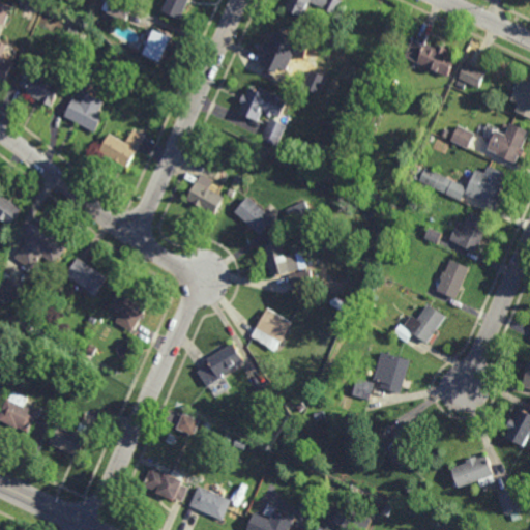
[(5,25),(0,22),(0,0),(12,5),(5,25)]
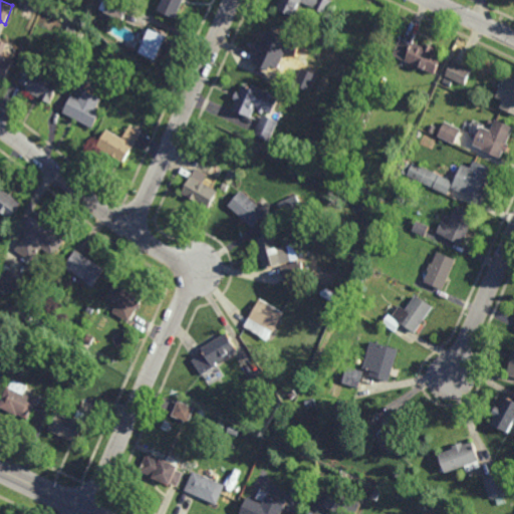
[(123,21),(113,16),(112,20),(108,19),(109,15),(105,13),(97,9),(101,0),(118,0),(131,5),(123,21)]
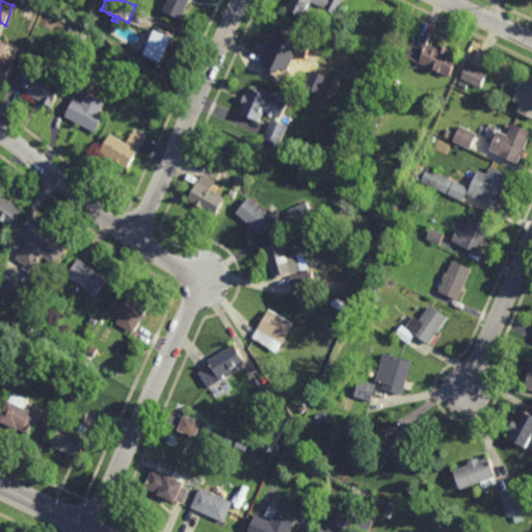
[(190,0),(183,20),(163,11),(167,0),(190,0)]
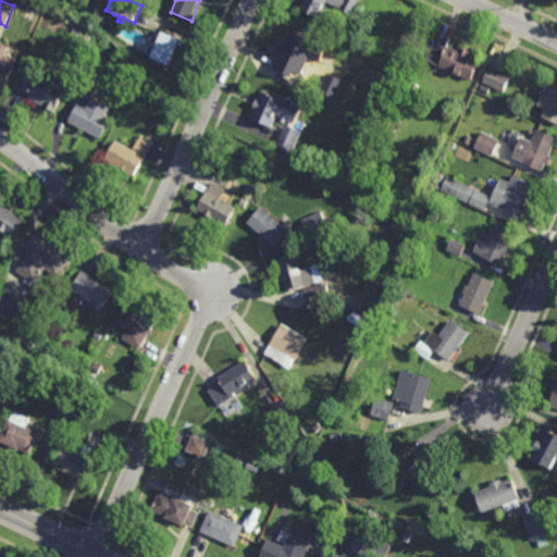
[(361,0),(355,16),(327,3),(320,19),(300,10),(305,0),(361,0)]
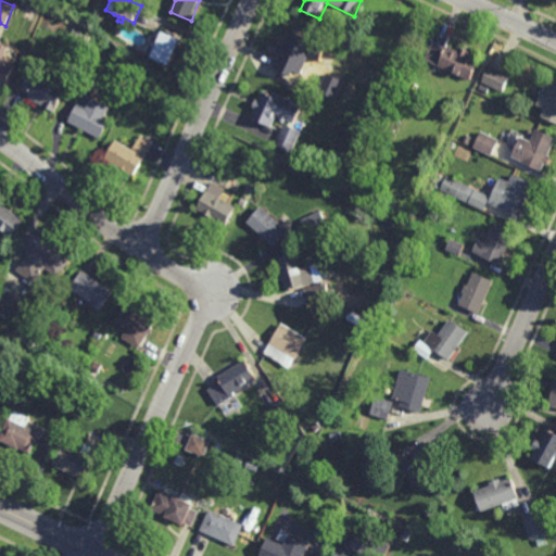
[(304,67),(300,64),(293,77),(274,67),(291,29),(311,38),(303,55),(308,58),(304,67)]
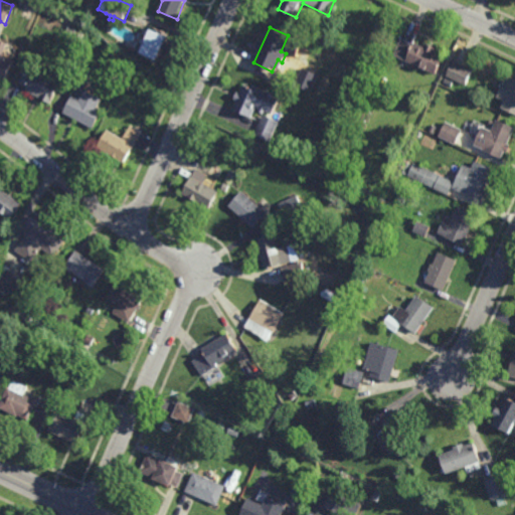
[(157,62),(140,55),(151,29),(169,37),(157,62)]
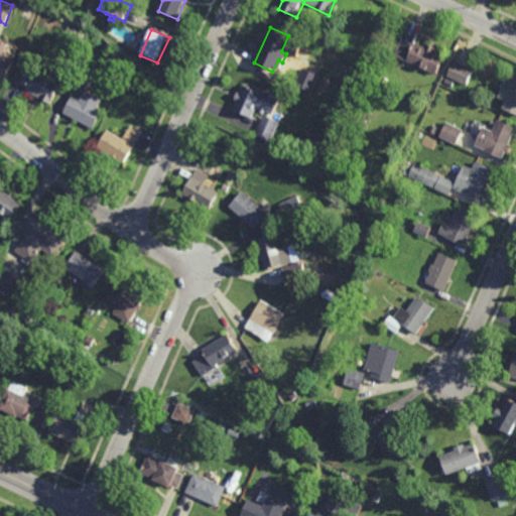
[(3,55),(14,61),(6,80),(0,77),(0,38),(9,43),(3,55)]
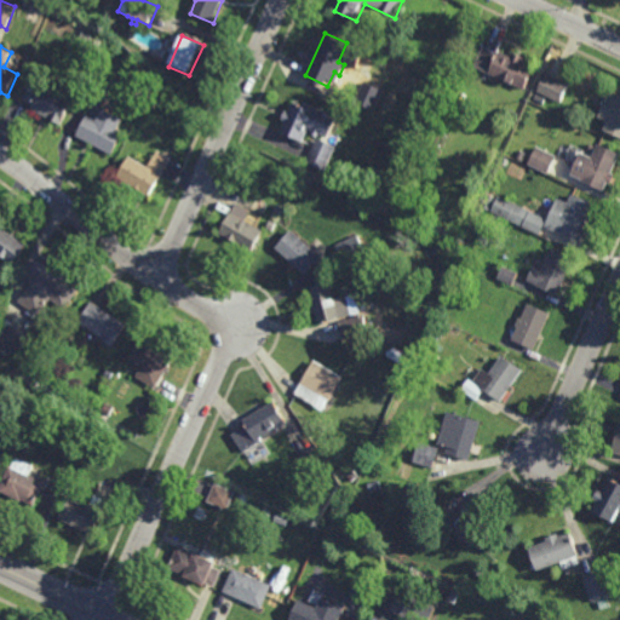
[(499,53),(500,51),(514,57),(515,52),(528,58),(526,62),(540,68),(530,90),(476,67),(484,46),(499,53)]
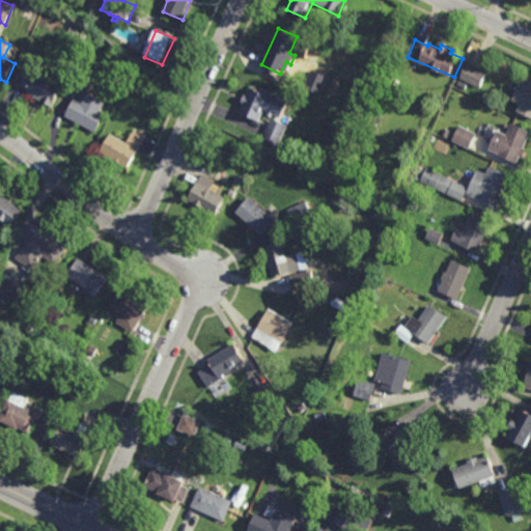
[(482,70),(485,64),(488,66),(486,71),(488,72),(481,87),(476,85),(475,87),(472,85),(473,83),(462,78),(469,62),(482,70)]
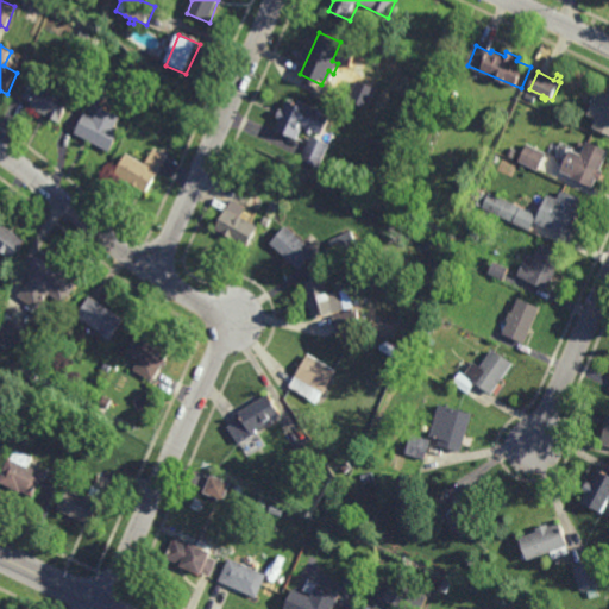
[(81,88),(75,86),(79,76),(85,77),(81,88)]
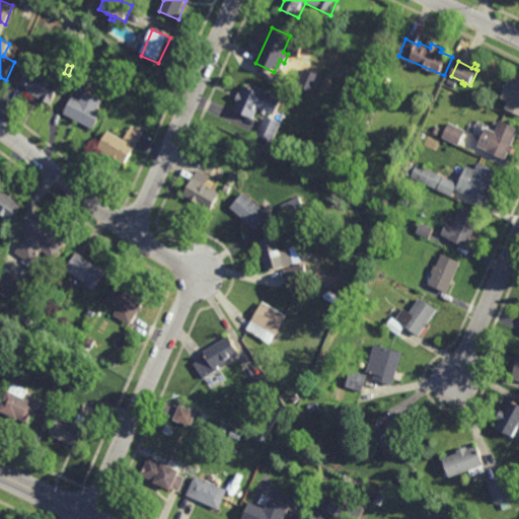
[(58,80),(60,75),(64,76),(61,82),(63,82),(53,104),(26,92),(30,83),(22,80),(29,66),(58,80)]
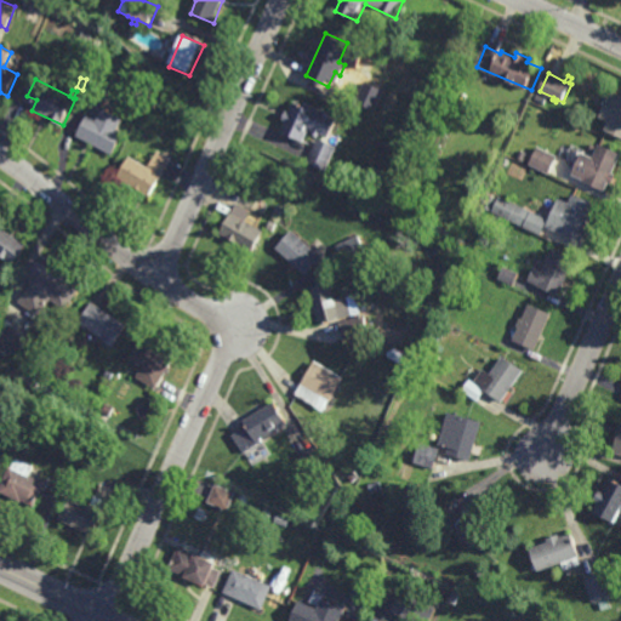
[(386,90),(365,81),(357,103),(376,110),(386,90)]
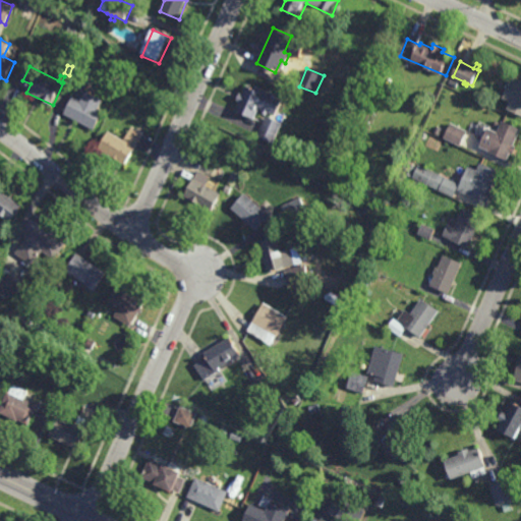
[(387,78),(375,73),(379,68),(389,72),(387,78)]
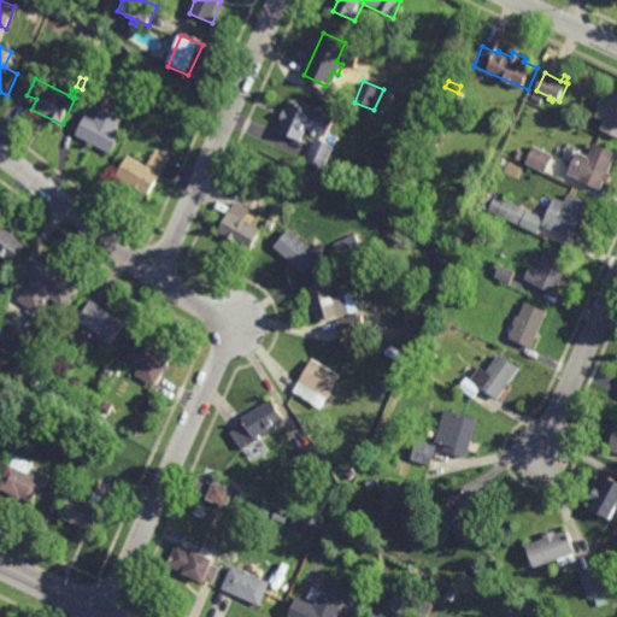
[(115,111),(116,107),(123,111),(121,116),(123,117),(117,128),(123,131),(111,153),(93,142),(90,146),(84,142),(86,139),(77,134),(92,106),(81,100),(90,83),(110,94),(103,105),(115,111)]
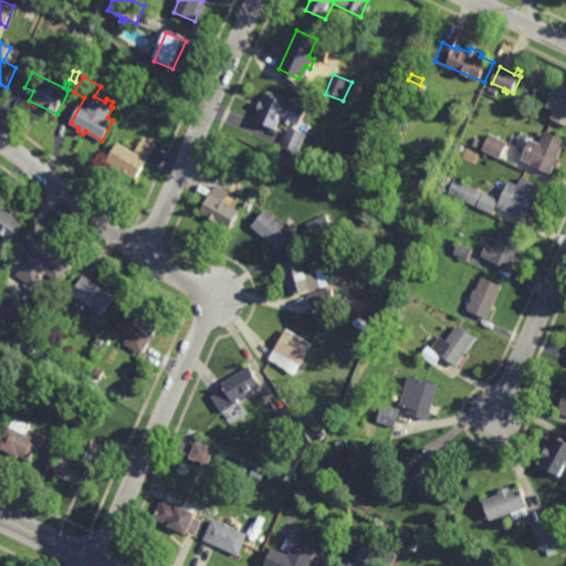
[(565,86),(565,124),(552,117),(555,108),(546,105),(556,82),(565,86)]
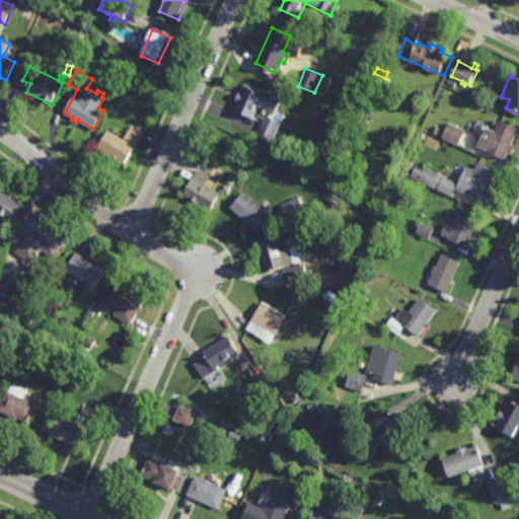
[(270,90),(271,89),(282,94),(282,95),(285,96),(277,113),(269,109),(267,114),(262,110),(264,107),(260,105),(254,118),(235,109),(240,98),(236,97),(239,90),(243,92),(248,81),(270,90)]
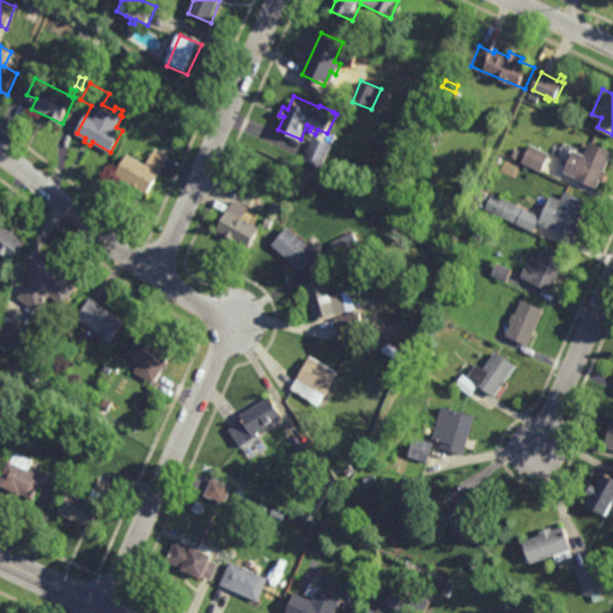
[(510,119),(498,114),(502,107),(513,111),(510,119)]
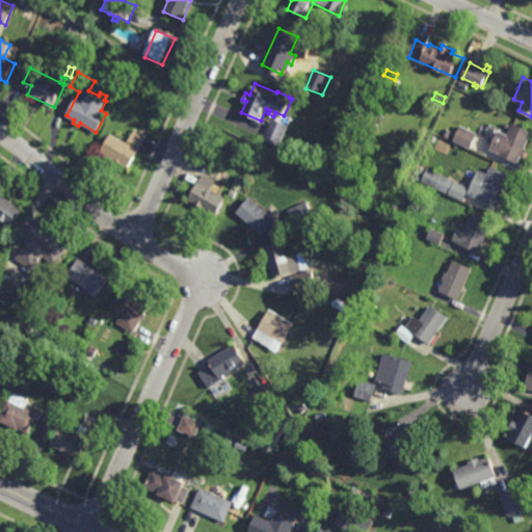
[(361,121),(353,117),(356,111),(364,114),(361,121)]
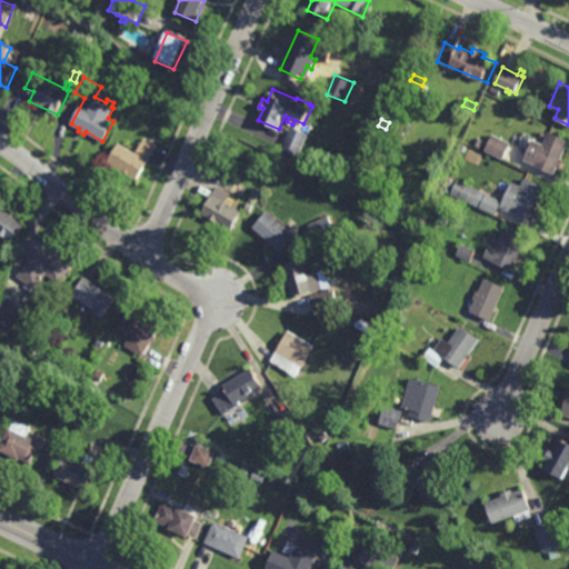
[(300,156),(282,148),(292,126),(309,132),(300,156)]
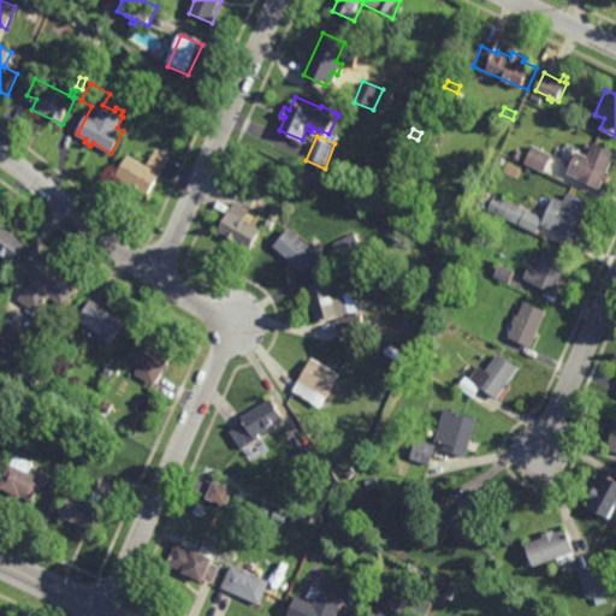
[(615,155),(610,170),(612,171),(608,181),(605,179),(602,189),(579,178),(580,177),(569,171),(579,148),(590,153),(592,148),(586,146),(590,137),(615,149),(615,155)]
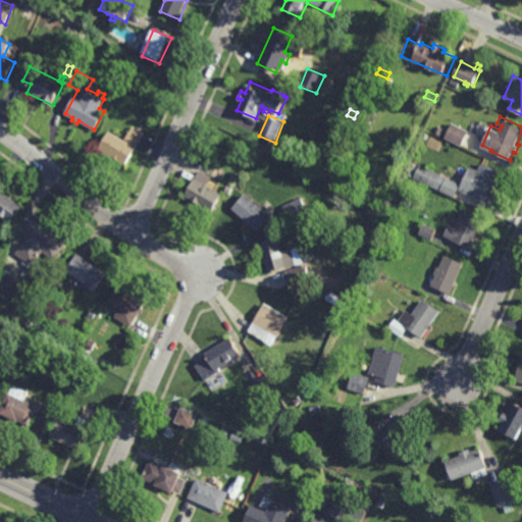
[(462,146),(445,138),(453,121),(470,131),(462,146)]
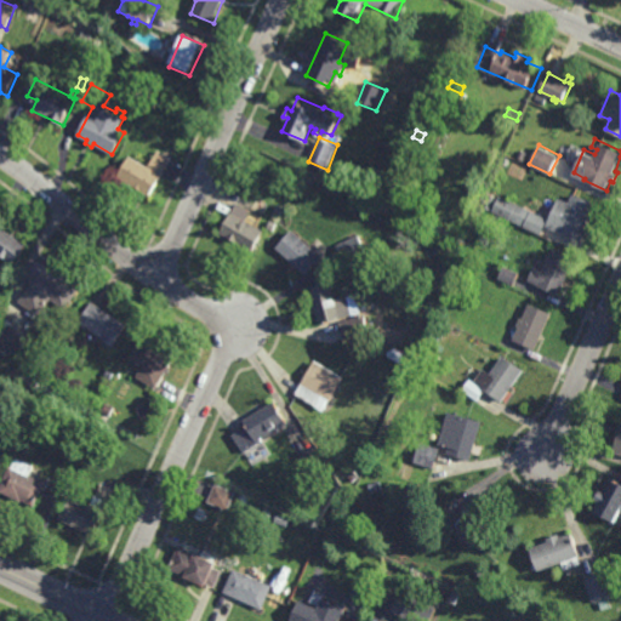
[(151,194),(118,175),(130,155),(148,166),(158,149),(174,158),(151,194)]
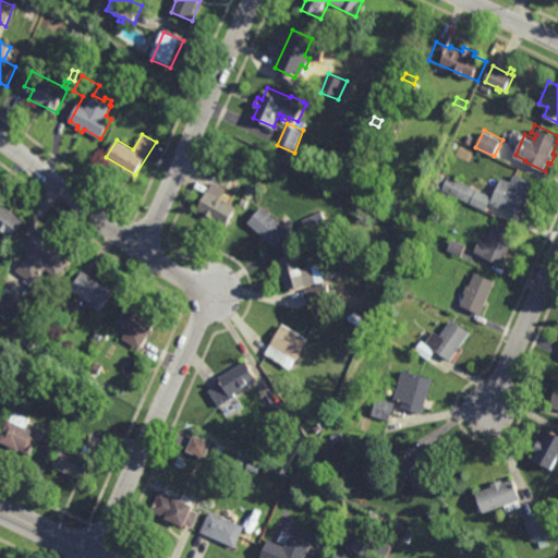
[(471,145),(465,143),(469,134),(474,137),(471,145)]
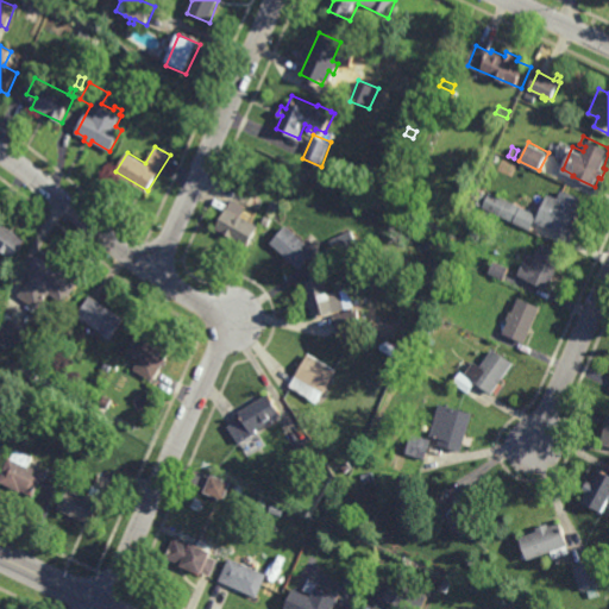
[(584,199),(575,220),(578,221),(571,237),(535,223),(548,194),(558,198),(563,189),(584,199)]
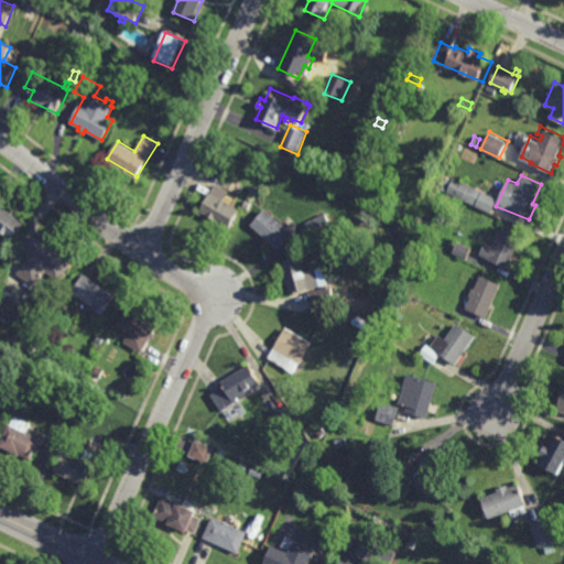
[(491,213),(440,190),(445,177),(453,181),(454,177),(498,197),(491,213)]
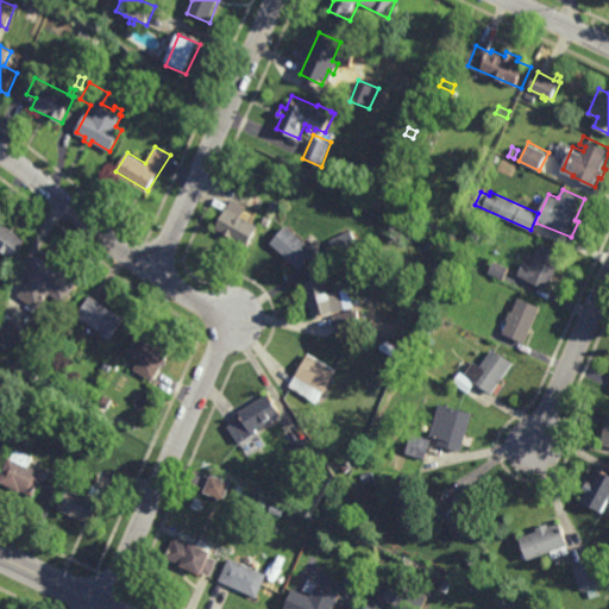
[(248,248),(215,228),(232,199),(246,206),(242,215),(259,226),(248,248)]
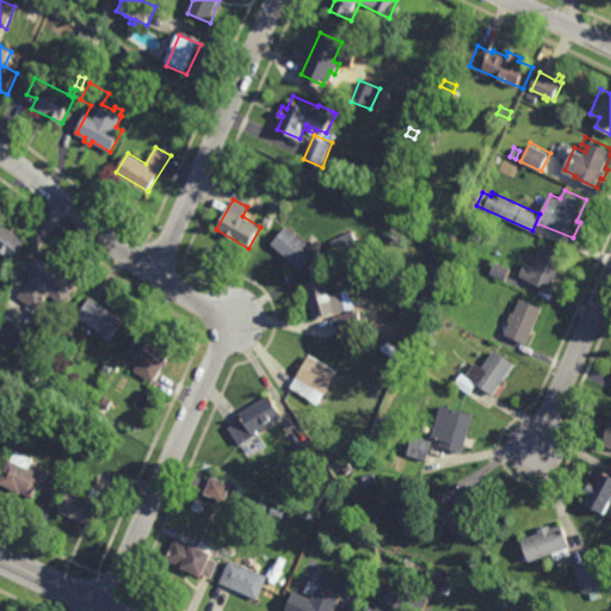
[(276,211),(270,208),(275,201),(281,204),(276,211)]
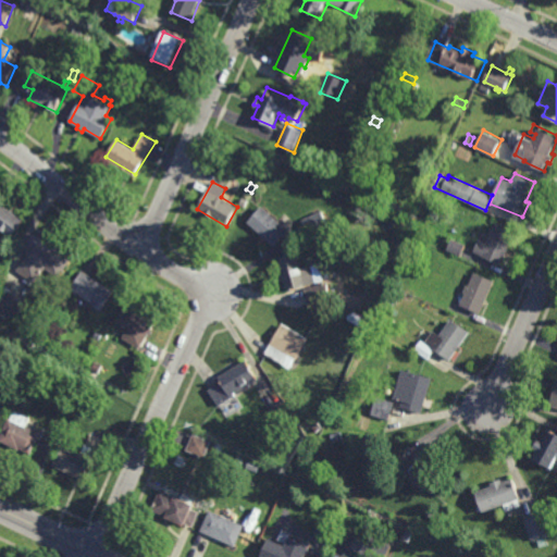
[(14,236),(0,226),(0,201),(26,219),(14,236)]
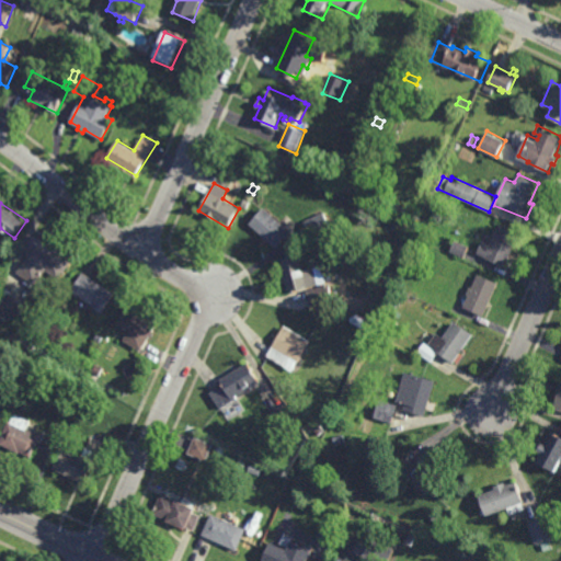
[(277,248),(268,241),(266,243),(263,240),(265,237),(250,224),(264,207),(292,231),(277,248)]
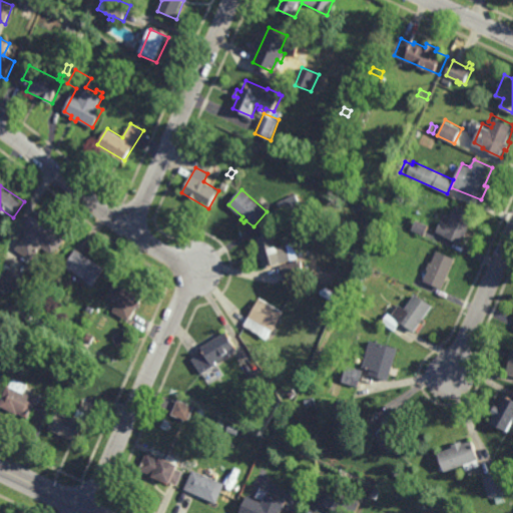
[(285,218),(278,202),(297,193),(305,210),(285,218)]
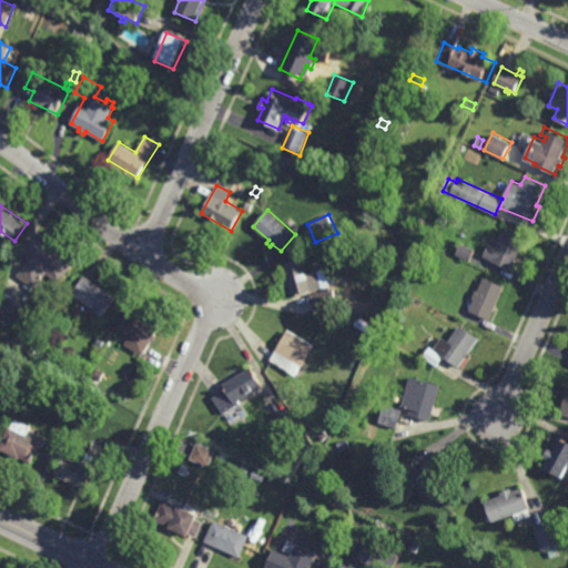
[(511,270),(492,261),(492,260),(483,255),(489,242),(497,246),(505,226),(526,236),(511,270)]
